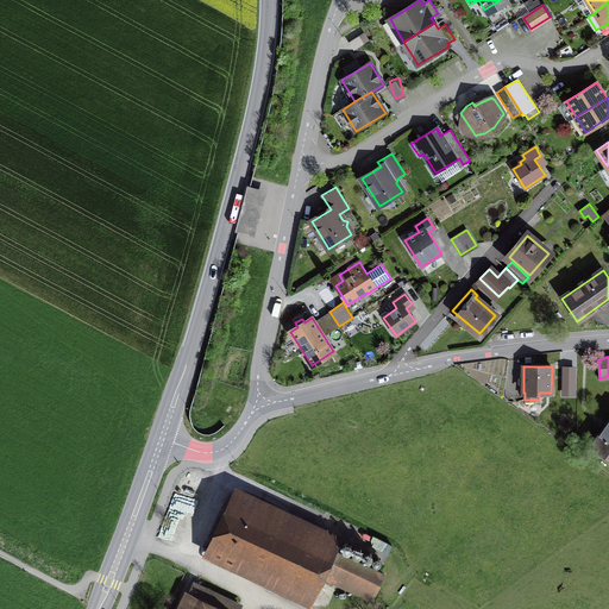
[(575,393),(575,369),(564,369),(563,393),(575,393)]
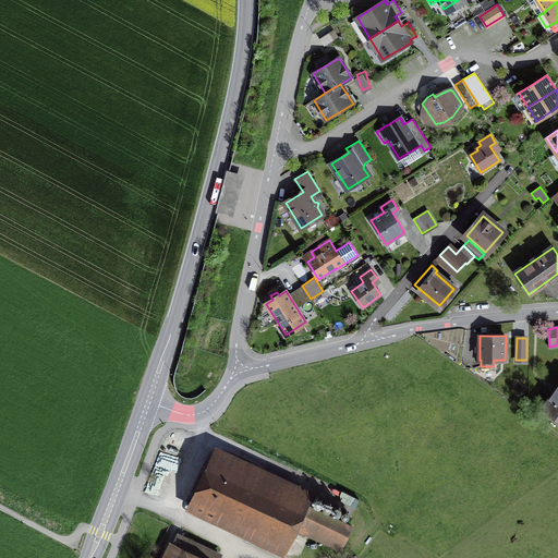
[(557,385),(543,408),(557,419),(557,385)]
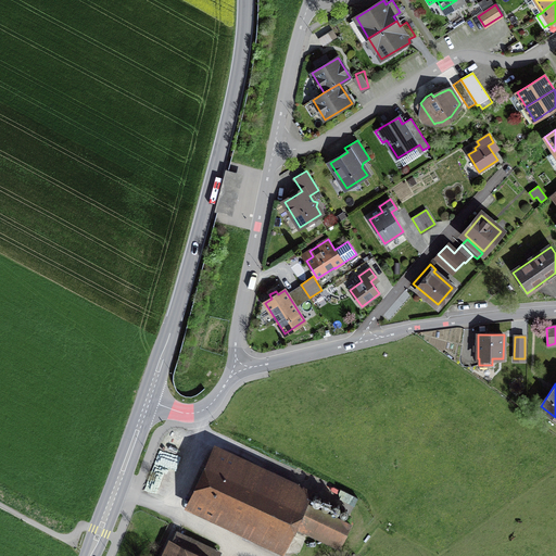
[(297,520),(305,502),(267,483),(272,475),(263,470),(258,479),(215,458),(196,497),(287,540),(297,520)]
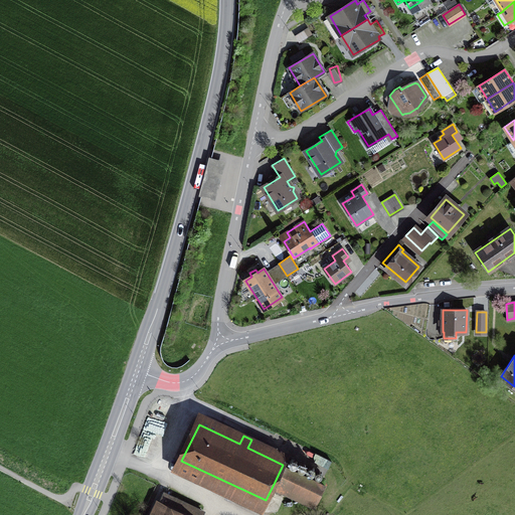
[(283,465),(275,482),(315,501),(323,484),(283,465)]
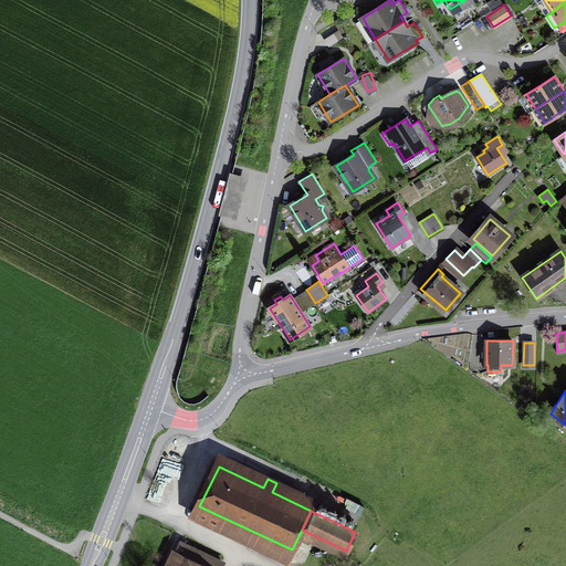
[(219,565),(221,563),(182,544),(171,565),(219,565)]
